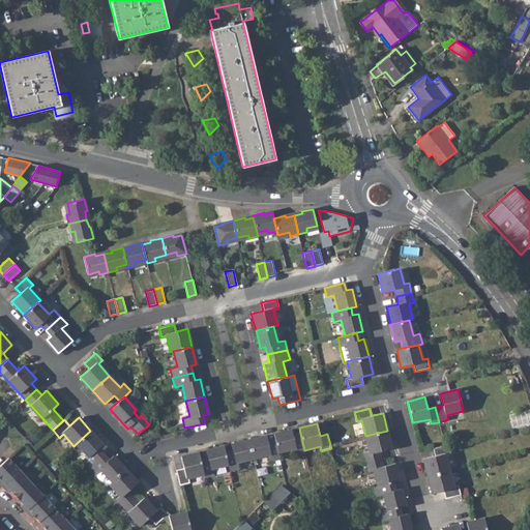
[(275,440),(278,452),(294,448),(296,455),(305,453),(304,450),(300,434),(293,436),(291,430),(274,434),(275,440)]
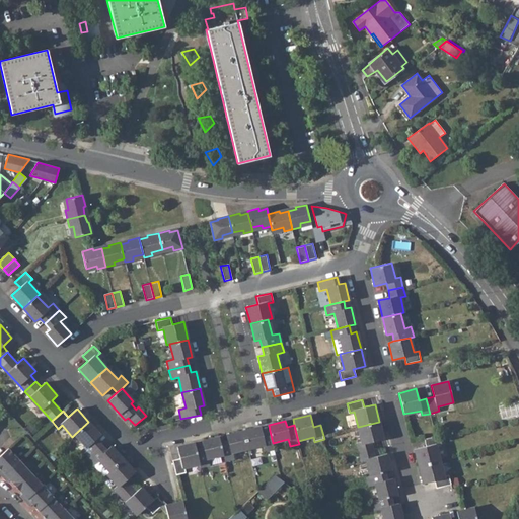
[(100,435),(88,422),(75,434),(85,446),(80,450),(86,457),(101,444),(96,438),(100,435)]
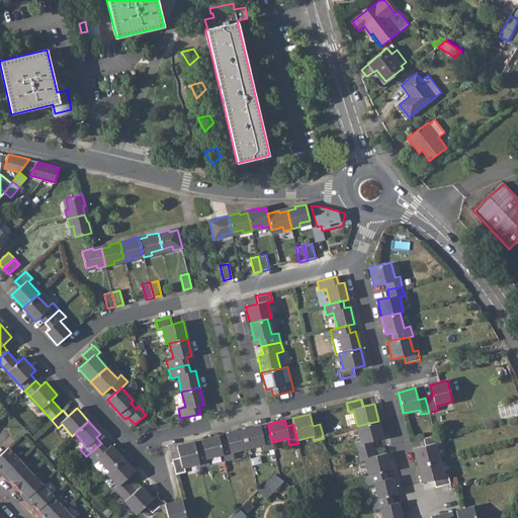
[(382,438),(378,421),(357,426),(361,441),(356,442),(358,451),(372,448),(371,440),(382,438)]
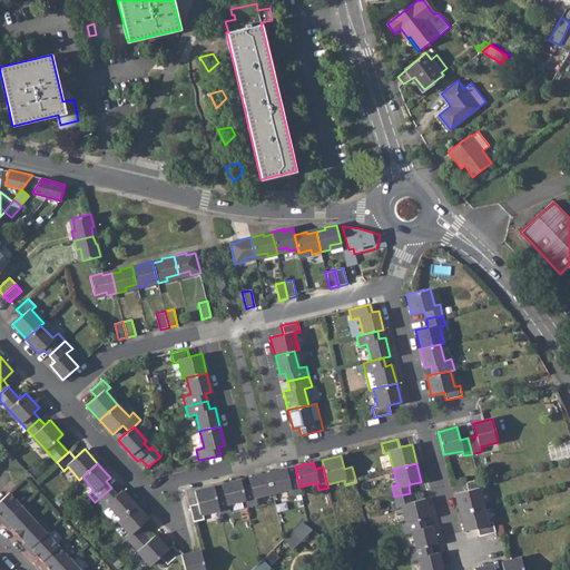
[(267,473),(272,493),(288,489),(291,497),(301,493),(300,487),(296,473),(287,474),(286,469),(267,473)]
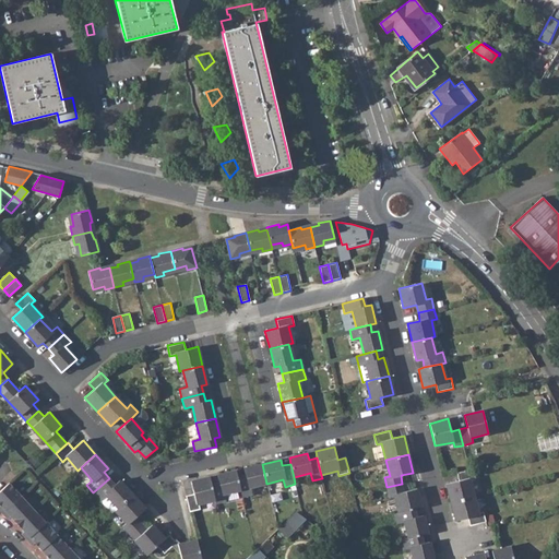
[(250,487),(253,487),(266,484),(262,464),(248,467),(244,468),(246,475),(237,476),(240,490),(242,497),(252,495),(250,487)]
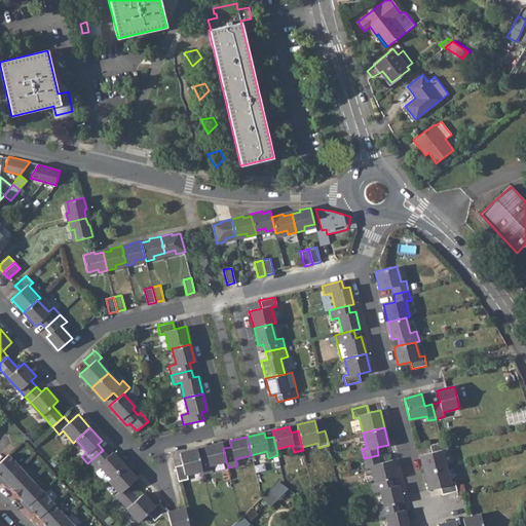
[(424,473),(446,466),(442,452),(447,450),(445,441),(429,445),(431,452),(420,455),(424,473)]
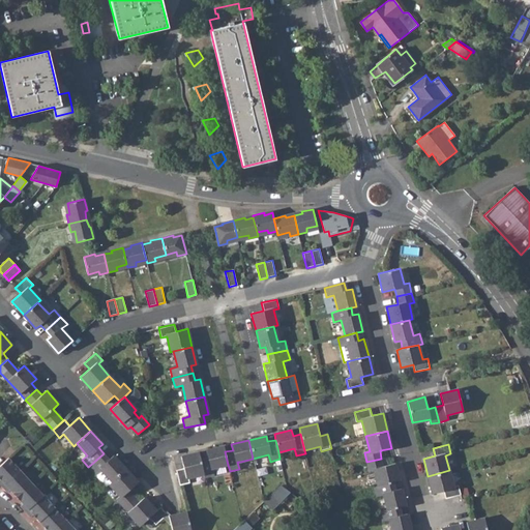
[(207,455),(200,458),(204,474),(205,477),(214,475),(212,468),(228,465),(225,451),(224,446),(206,450),(207,455)]
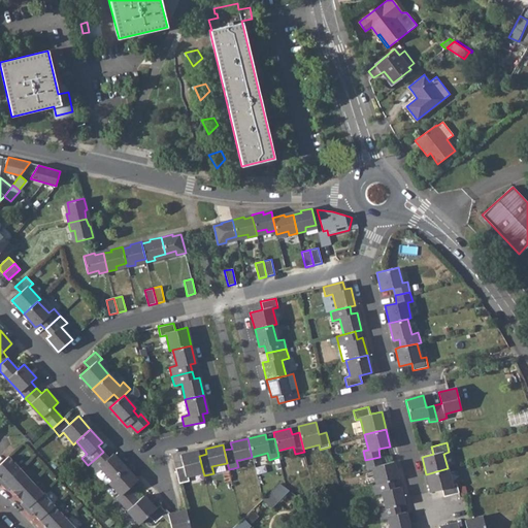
[(183,466),(175,468),(179,483),(189,481),(188,475),(203,472),(199,456),(198,451),(180,455),(183,466)]
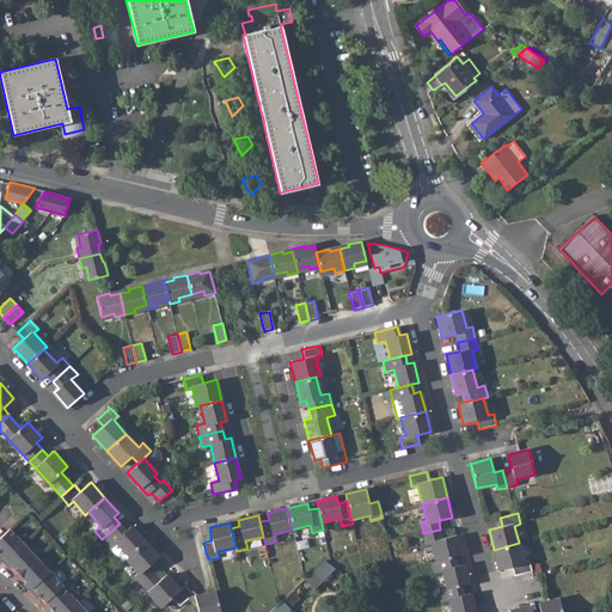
[(120,524),(102,539),(122,562),(126,558),(129,556),(145,542),(130,526),(126,531),(120,524)]
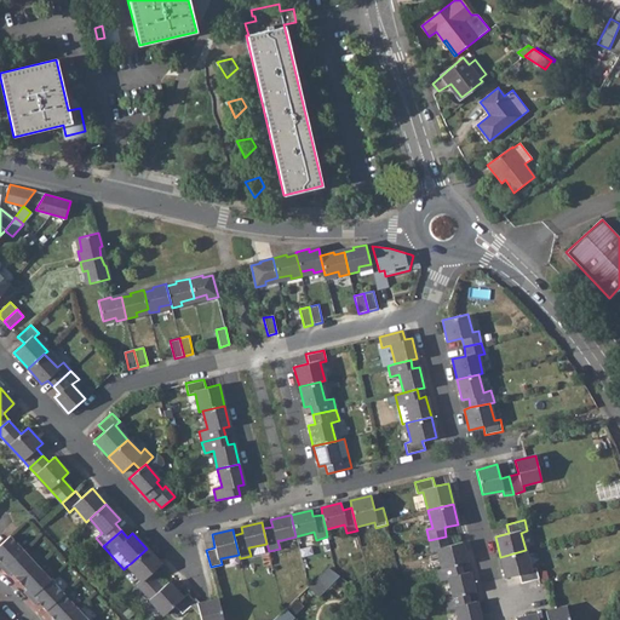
[(24,549),(10,535),(0,544),(0,567),(3,569),(24,549)]
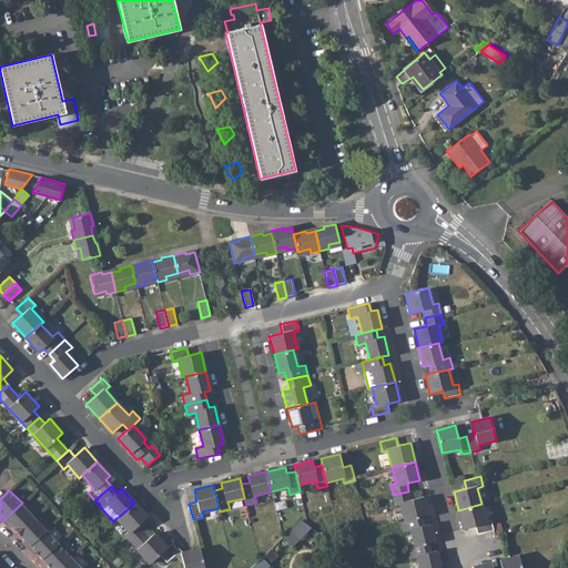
[(411,499),(408,492),(393,495),(396,506),(401,504),(405,520),(422,517),(428,515),(424,496),(411,499)]
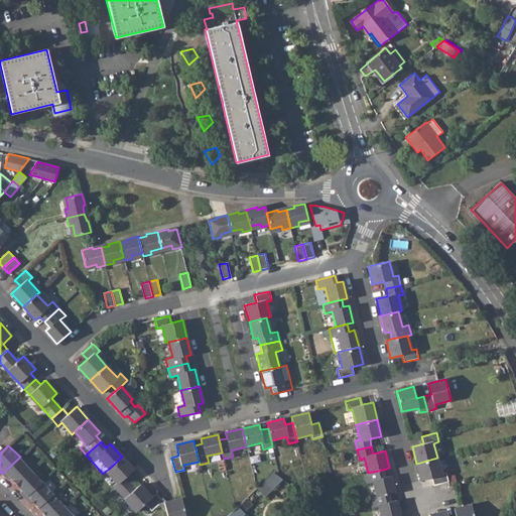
[(30,470),(20,457),(2,474),(7,480),(10,477),(16,484),(30,470)]
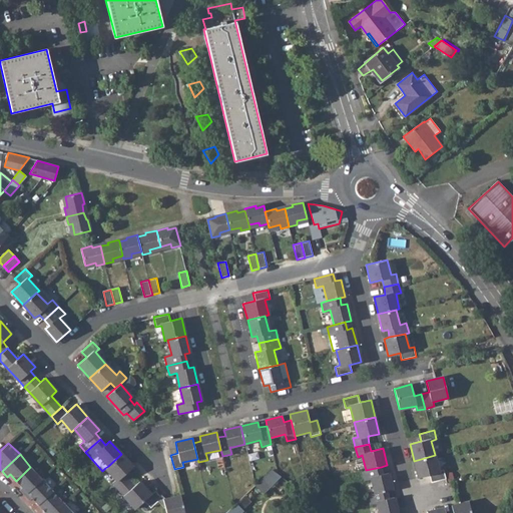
[(133,467),(121,454),(108,466),(105,468),(116,480),(112,483),(118,490),(129,480),(124,475),(133,467)]
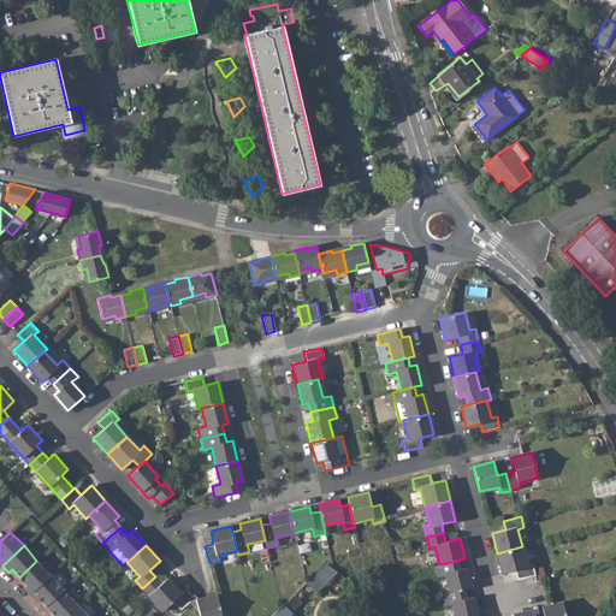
[(517,579),(535,575),(532,564),(527,566),(522,546),(497,554),(502,574),(516,570),(517,579)]
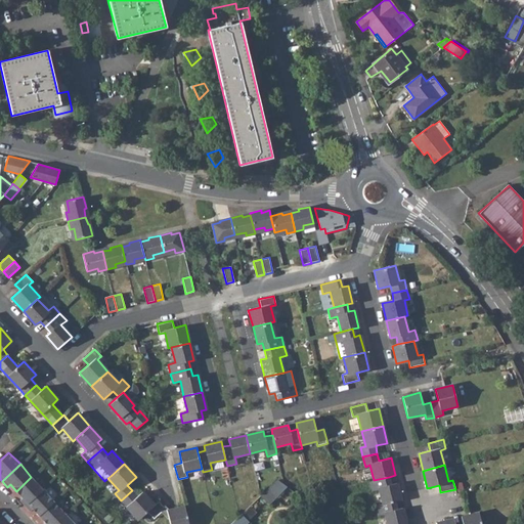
[(43,488),(31,477),(16,491),(23,497),(19,500),(25,506),(43,488)]
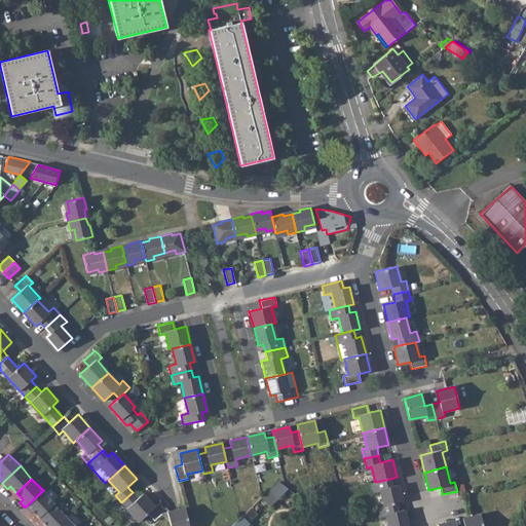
[(375,482),(372,483),(374,492),(381,491),(384,506),(397,503),(403,502),(398,485),(392,486),(390,479),(375,482)]
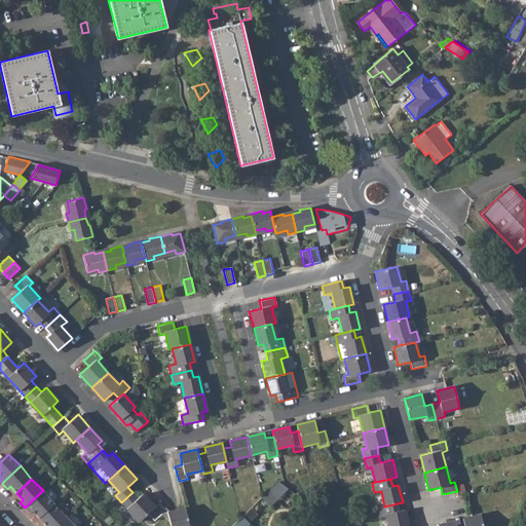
[(288,488),(278,482),(268,491),(270,494),(273,491),(278,497),(288,488)]
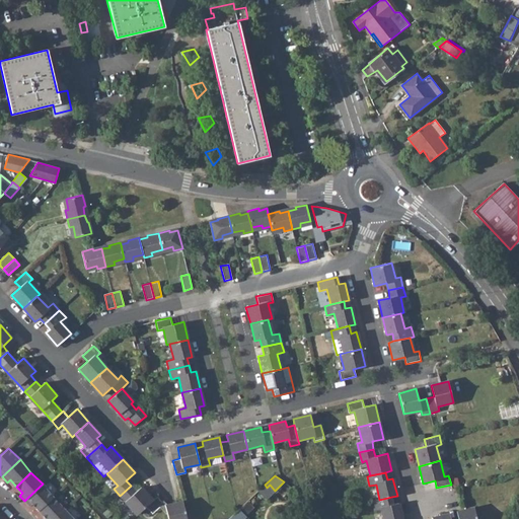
[(53,497),(43,484),(24,501),(29,506),(32,504),(39,511),(53,497)]
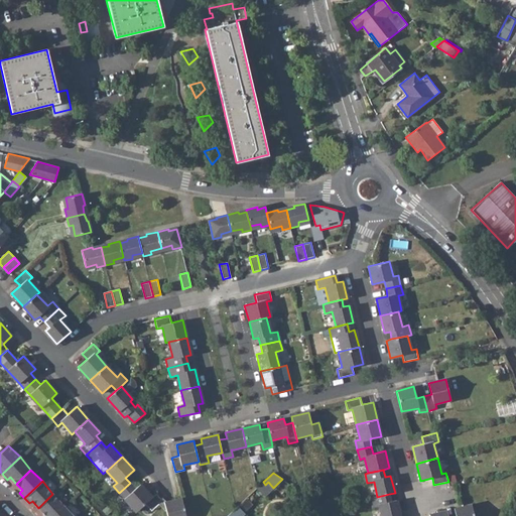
[(135,489),(130,483),(119,493),(124,499),(136,512),(145,504),(152,497),(140,484),(135,489)]
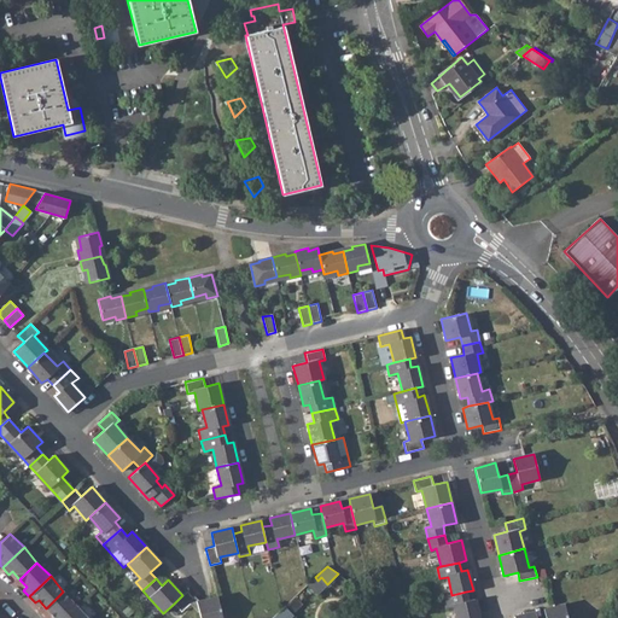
[(64,617),(79,605),(63,592),(46,608),(53,617),(51,617),(64,617)]
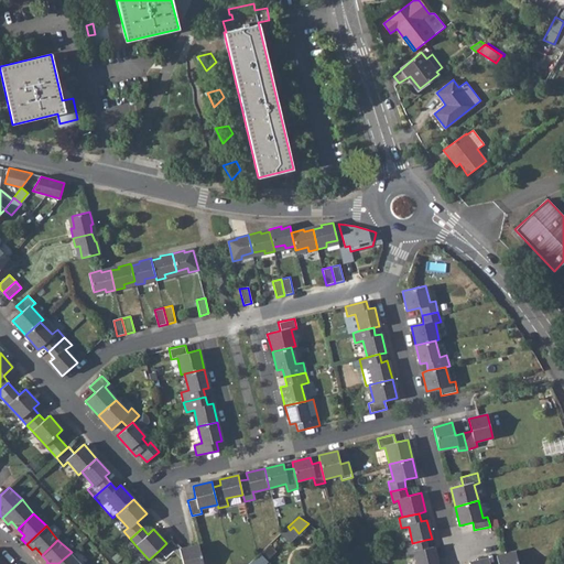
[(176,546),(171,540),(166,543),(159,551),(165,559),(174,551),(173,550),(176,546)]
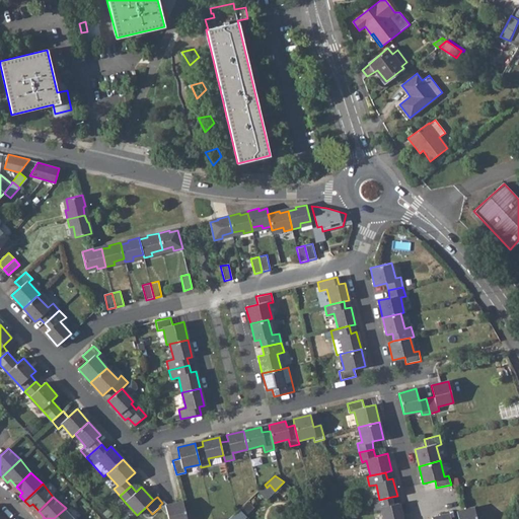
[(384,518),(402,518),(398,503),(393,504),(391,497),(379,500),(372,501),(375,511),(382,509),(384,518)]
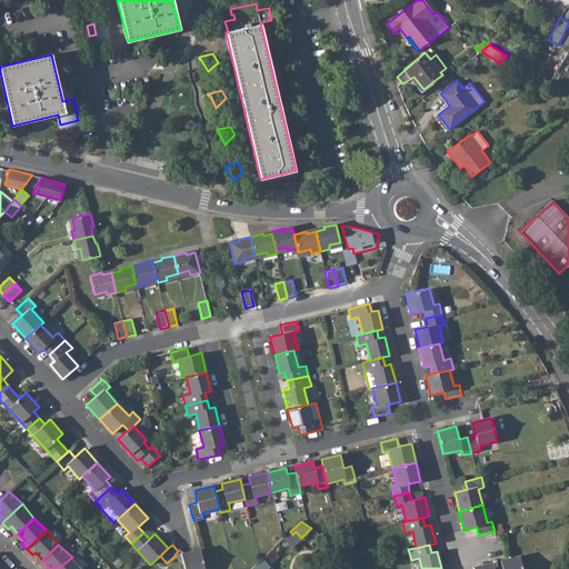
[(185,568),(205,568),(200,549),(181,555),(185,568)]
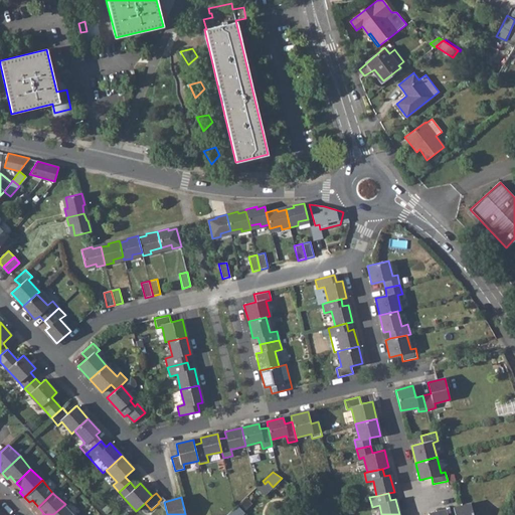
[(73,514),(65,504),(53,514),(73,514)]
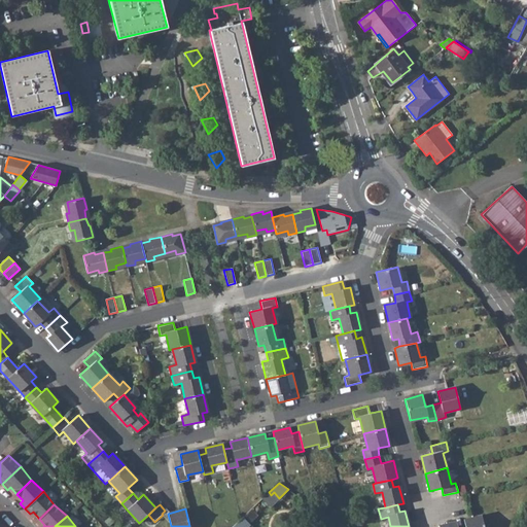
[(483,526),(481,516),(463,520),(465,526),(483,526)]
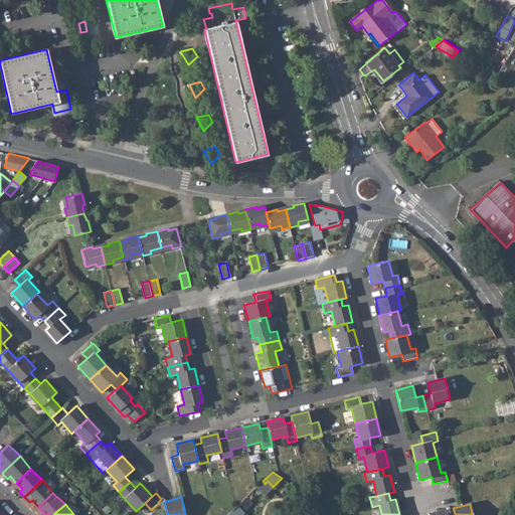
[(239,514),(243,512),(236,505),(226,514),(239,514)]
